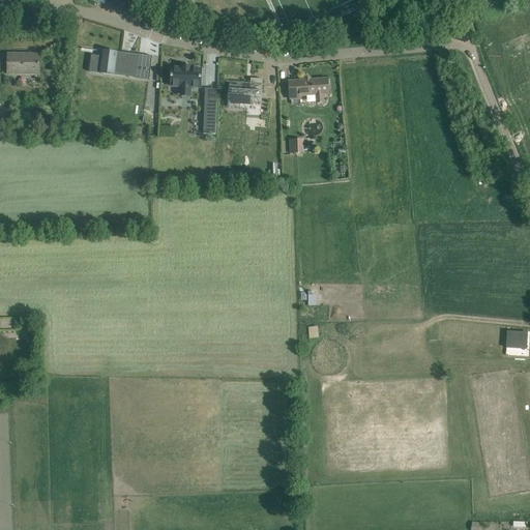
[(91,55),(89,72),(101,74),(102,66),(112,67),(111,72),(136,76),(136,78),(149,80),(151,68),(138,67),(139,57),(128,56),(125,61),(120,60),(121,54),(117,53),(102,51),(102,57),(101,57),(91,55)]
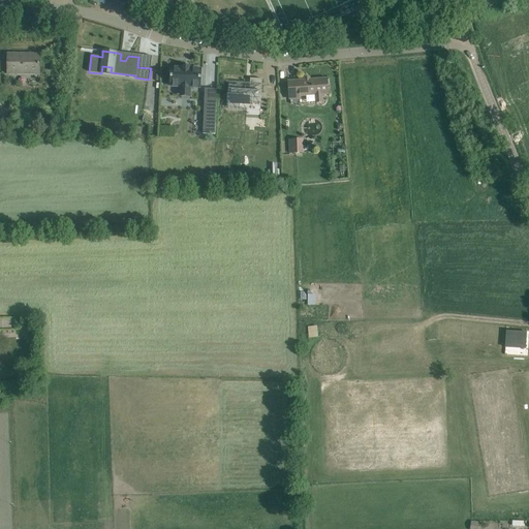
[(40,53),(7,52),(6,74),(40,74),(40,53)]
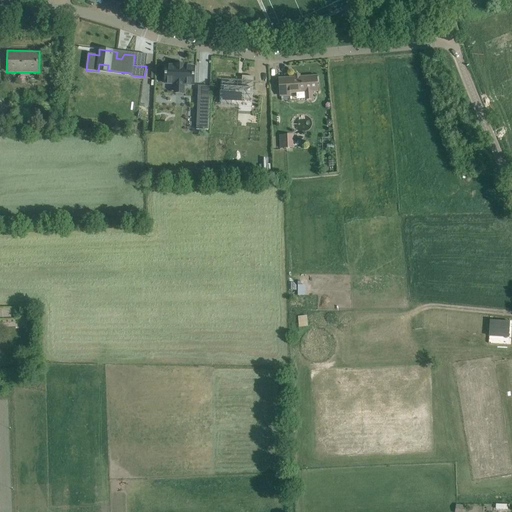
[(166,66),(165,83),(175,83),(175,86),(183,87),(184,84),(194,84),(195,67),(184,67),(184,65),(176,64),(176,66),(166,66)]
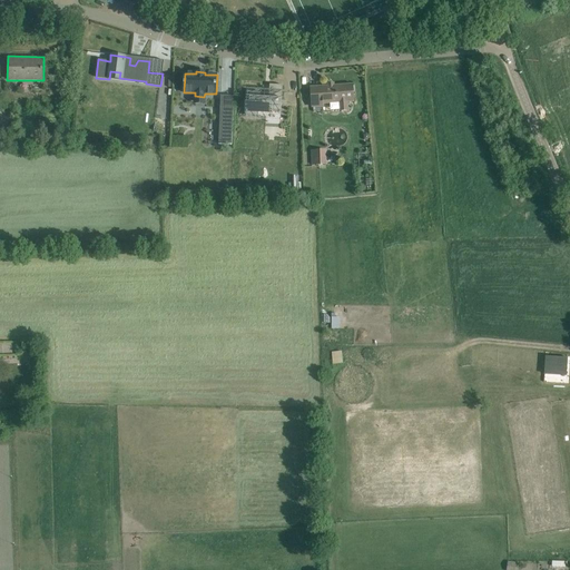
[(247,91),(246,116),(258,116),(258,111),(276,112),(276,105),(282,106),(283,86),(269,85),(268,98),(259,98),(261,92),(247,91)]
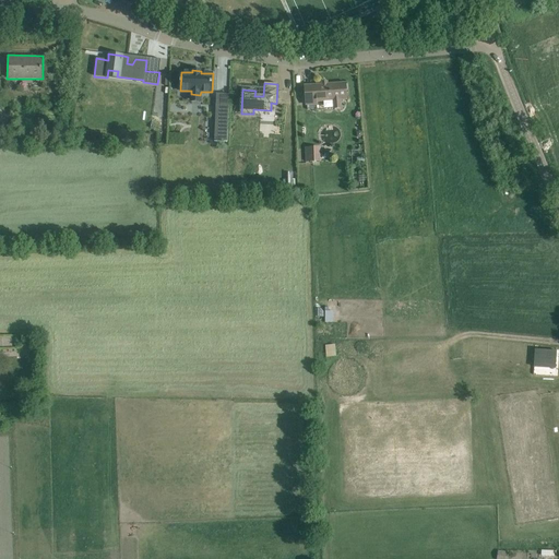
[(317,102),(333,100),(334,109),(341,108),(341,99),(346,99),(345,83),(316,85),(316,91),(305,91),(306,106),(307,106),(307,110),(318,109),(317,102)]
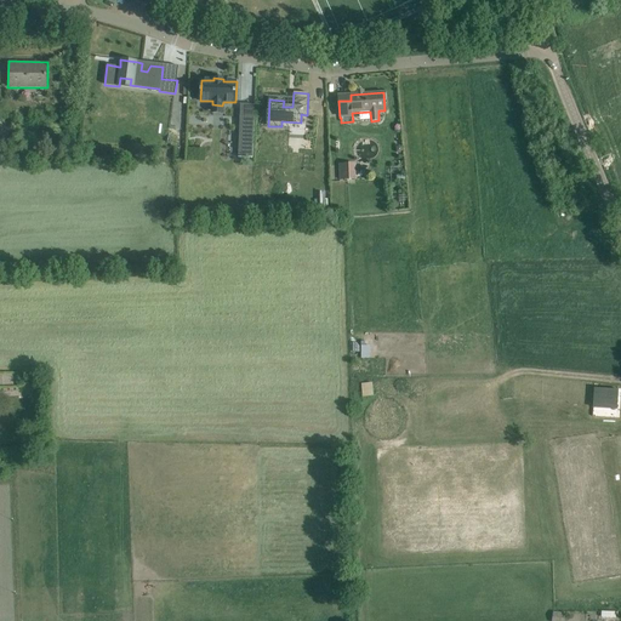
[(240,117),(238,158),(252,158),(255,117),(240,117)]
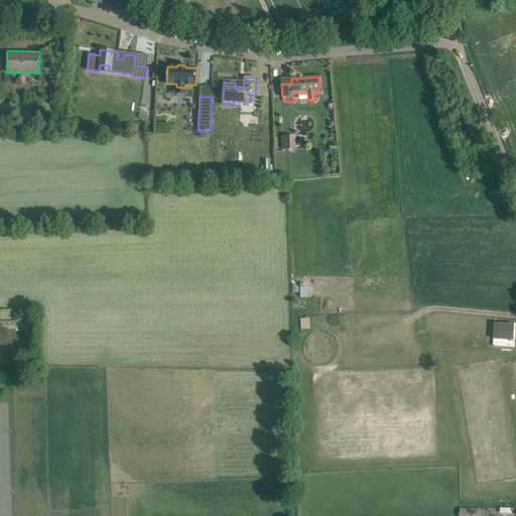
[(295,149),(295,136),(282,136),(282,149),(295,149)]
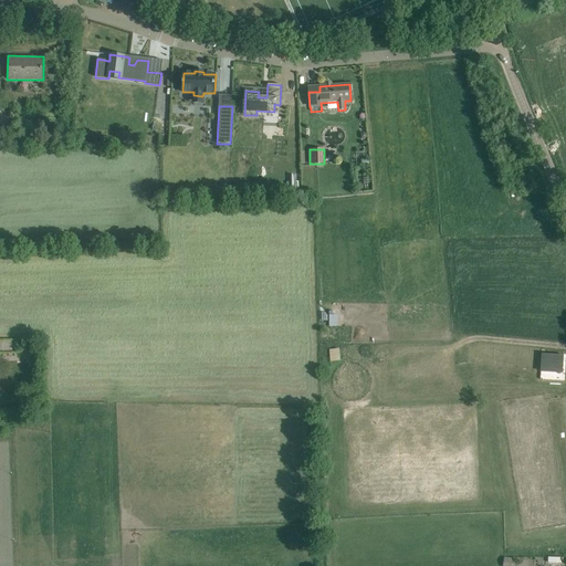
[(339,348),(329,348),(329,360),(339,360),(339,348)]
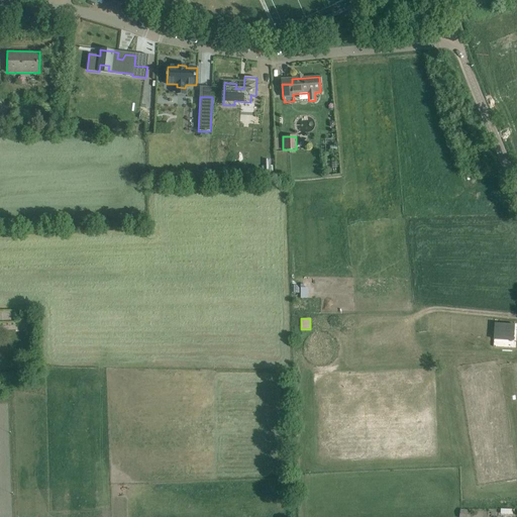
[(515,325),(495,323),(494,339),(514,340),(515,325)]
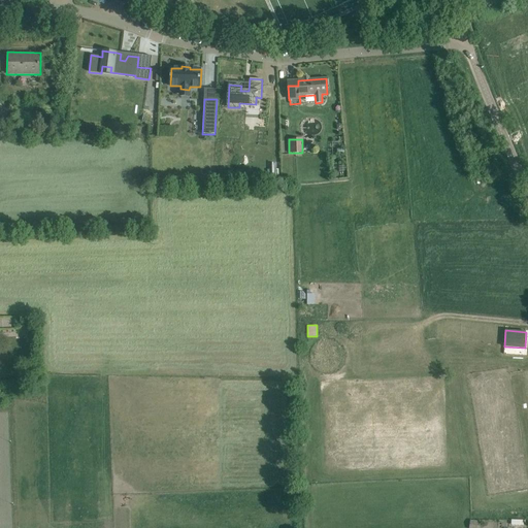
All buildings are outlined.
